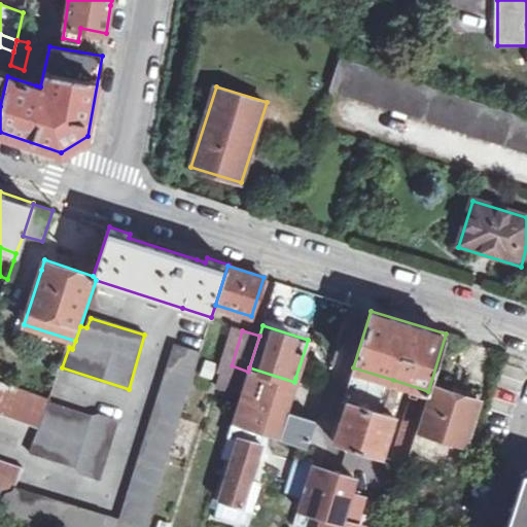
[(0,510),(55,526),(145,526),(200,352),(174,344),(119,518),(16,489),(4,493),(2,501),(0,508),(0,510)]
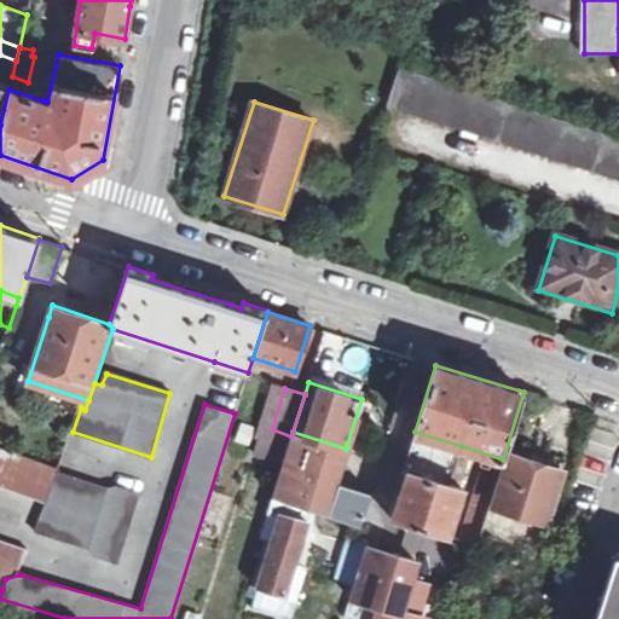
[(291,437),(272,497),(304,507),(325,513),(336,481),(346,449),(293,432),(291,437)]
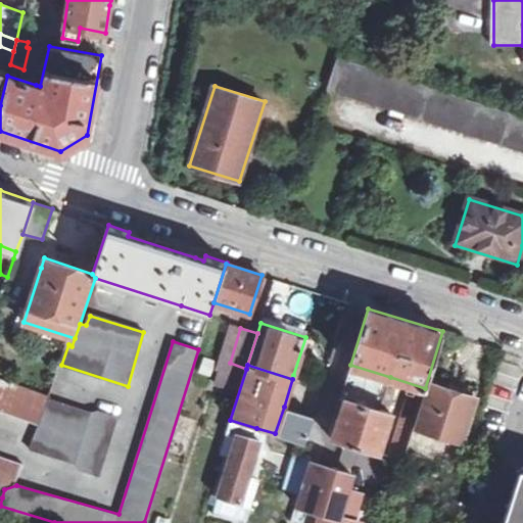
[(388,388),(390,377),(350,365),(340,398),(343,399),(388,413),(394,390),(388,388)]
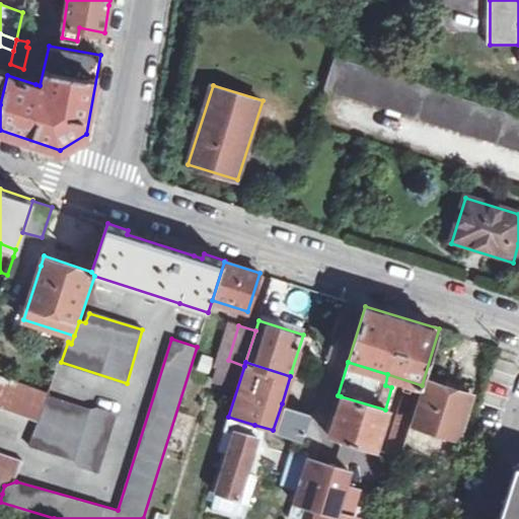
[(0,376),(0,408),(40,423),(49,397),(51,393),(0,376)]
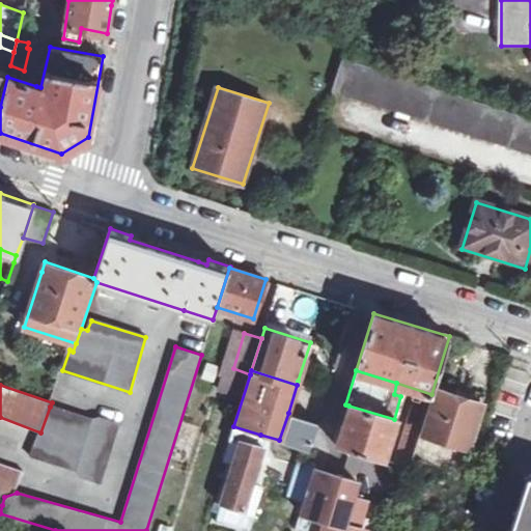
[(436,388),(422,434),(424,435),(469,449),(483,402),(436,388)]
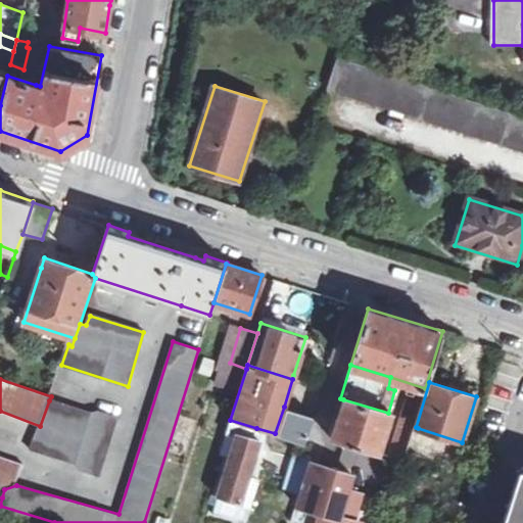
[(343,399),(331,438),(380,453),(392,414),(388,413),(343,399)]
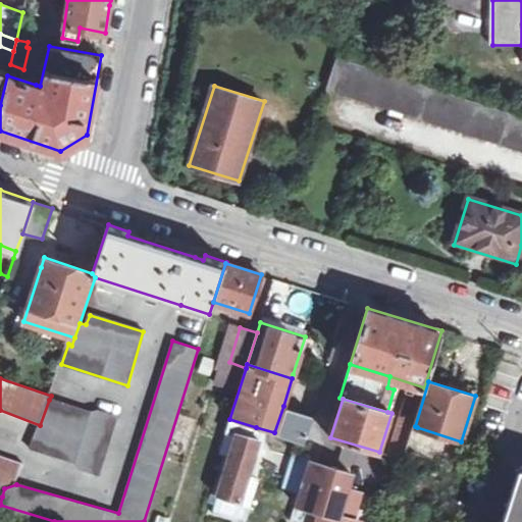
[(49,400),(40,425),(31,449),(74,462),(83,470),(99,475),(116,417),(96,411),(90,414),(49,400)]
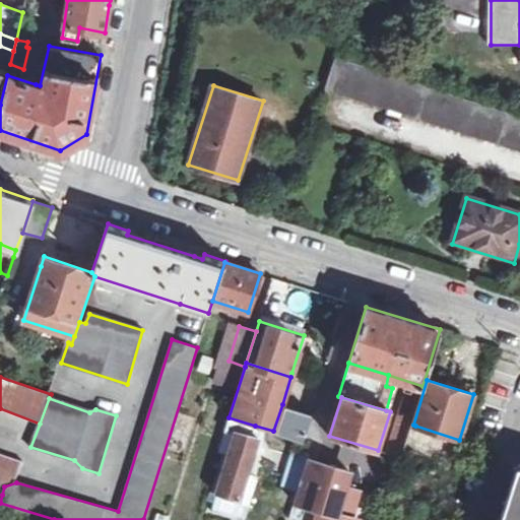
[(304,440),(312,413),(282,404),(273,431),(304,440)]
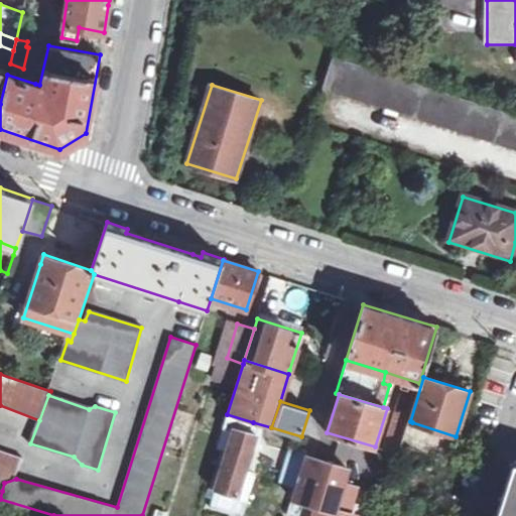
[(388,450),(398,454),(402,440),(404,432),(408,421),(411,408),(401,405),(388,450)]
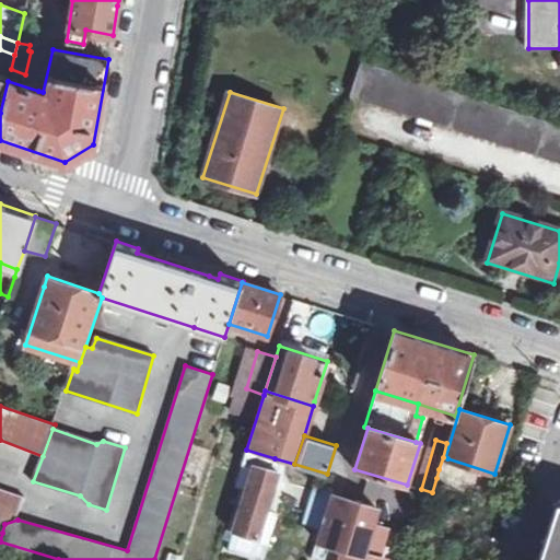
[(246,450),(236,482),(249,487),(256,466),(270,469),(275,458),(246,450)]
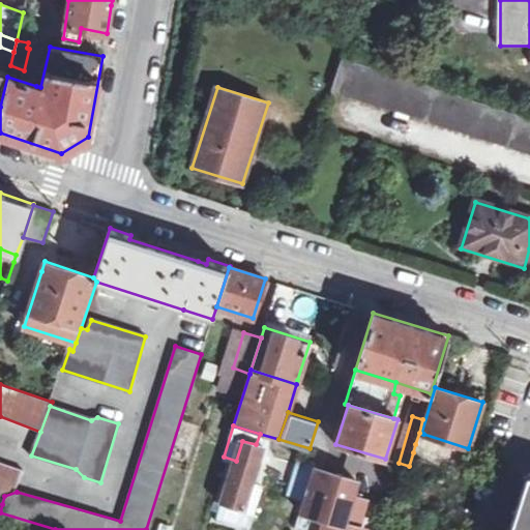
[(415,444),(413,452),(464,468),(469,448),(468,448),(423,434),(421,433),(419,433),(415,444)]
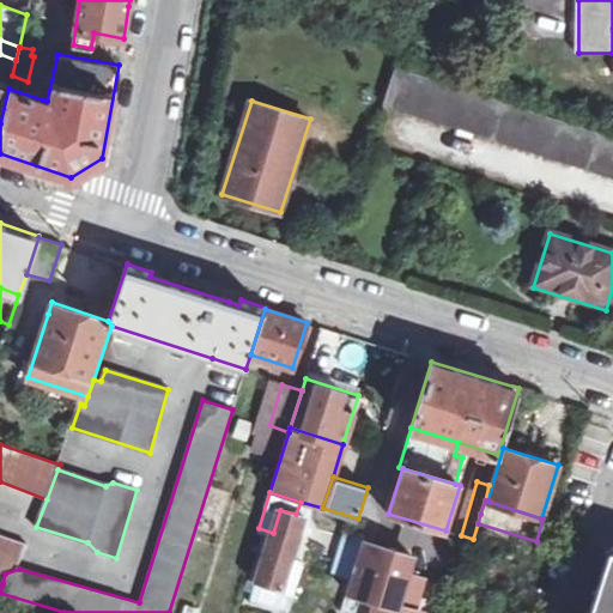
[(280,510),(273,533),(258,582),(281,590),(292,560),(305,517),(296,514),(280,510)]
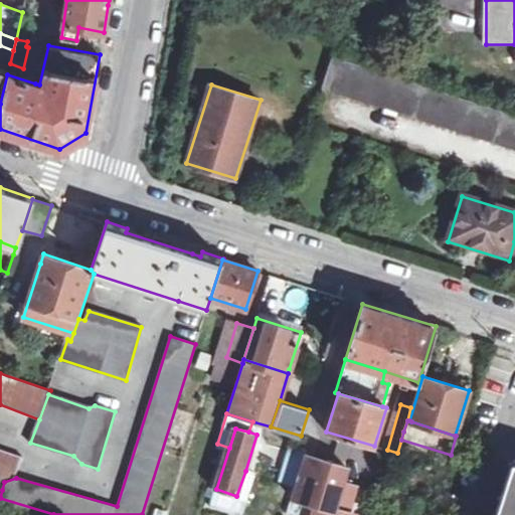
[(306,449),(292,445),(281,479),(296,483),(304,455),(306,449)]
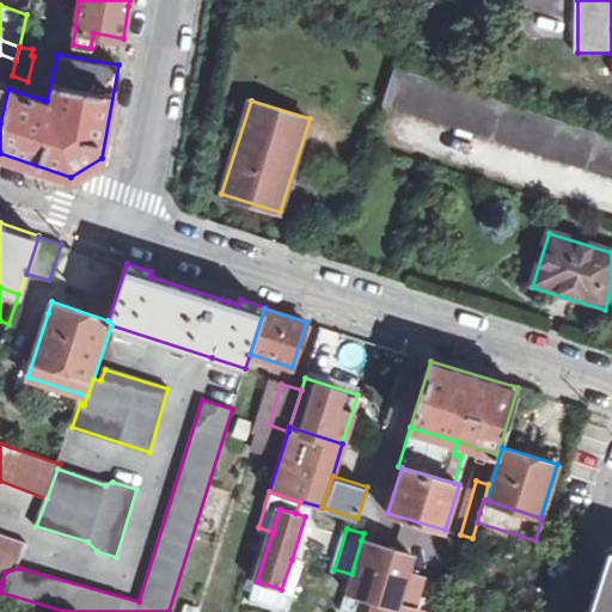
[(0,570),(5,573),(19,568),(28,545),(0,534),(0,570)]
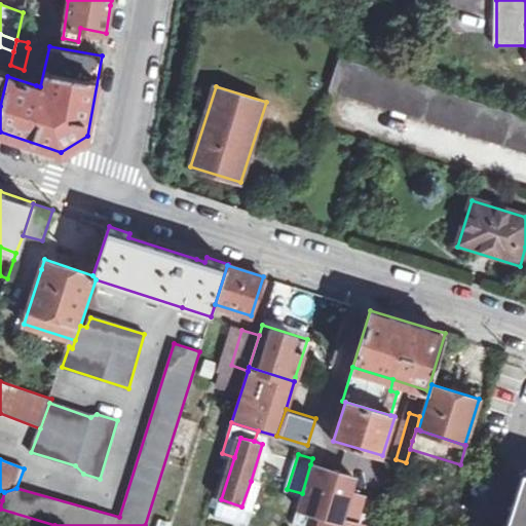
[(297,508),(341,521),(354,478),(310,464),(302,493),(297,508)]
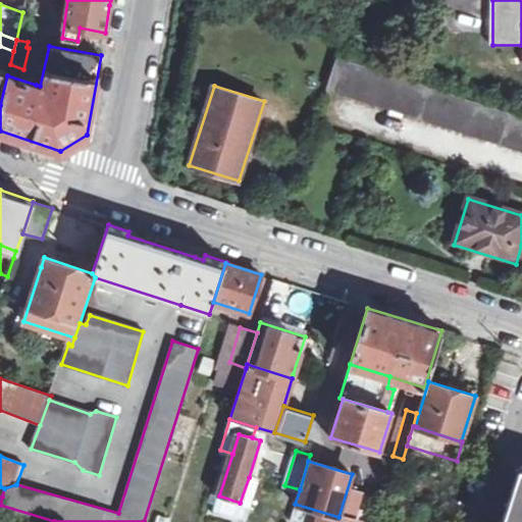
[(496,521),(507,521),(521,478),(521,468),(515,467),(496,521)]
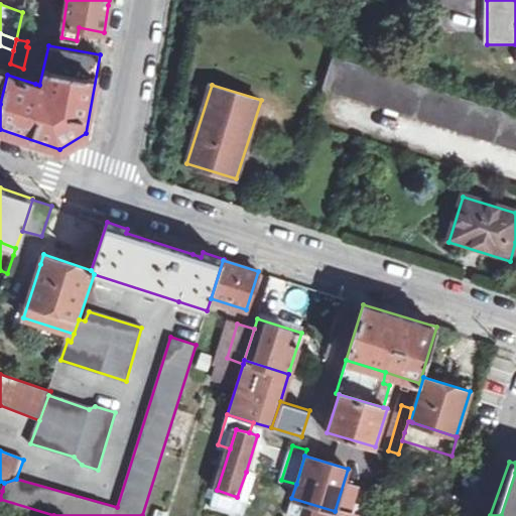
[(237,497),(217,490),(211,507),(241,515),(256,475),(246,472),(237,497)]
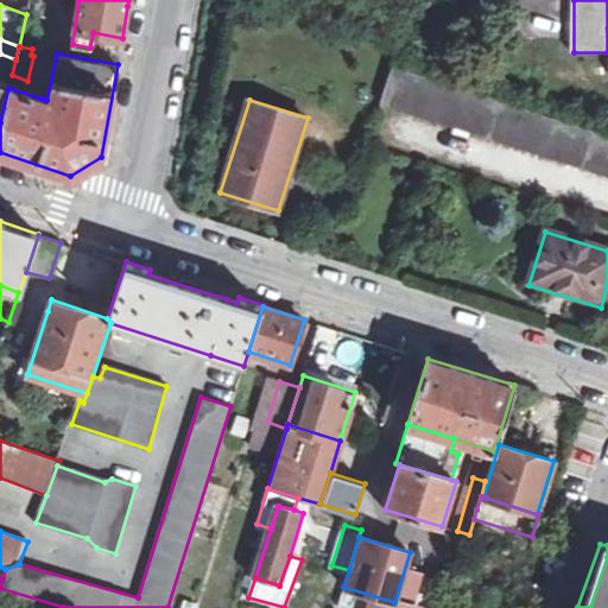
[(607,607),(607,557),(590,607),(607,607)]
